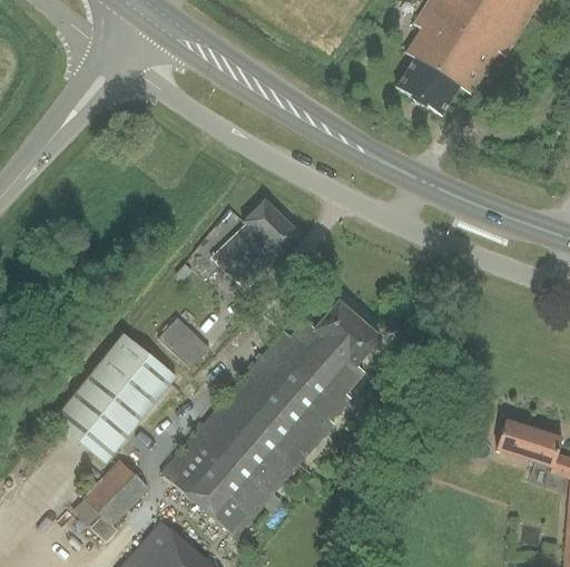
[(475,98),(536,0),(426,0),(412,23),(419,28),(404,52),(413,58),(395,87),(440,115),(458,87),(475,98)]
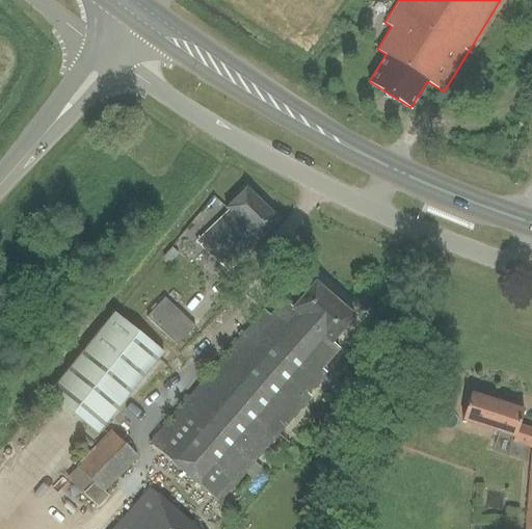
[(197,237),(200,239),(230,269),(281,218),(246,184),(227,204),(215,192),(197,211),(210,225),(197,237)]
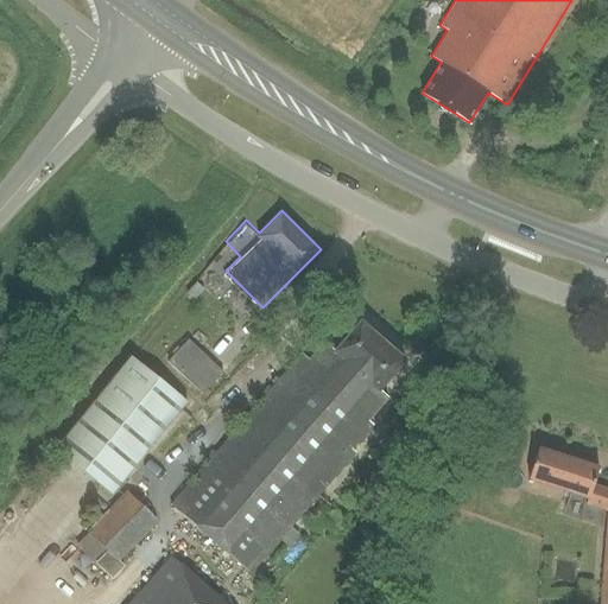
[(170,503),(249,572),(356,450),(352,446),(373,421),(368,417),(388,394),(381,388),(406,360),(361,320),(335,350),(324,341),(309,358),(302,353),(170,503)]
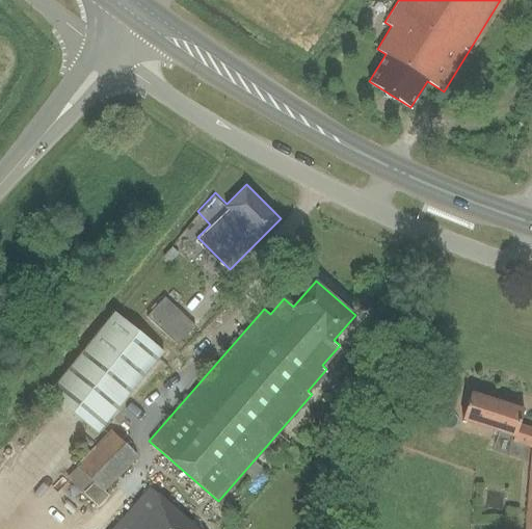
[(164,291),(144,314),(177,343),(197,320),(164,291)]
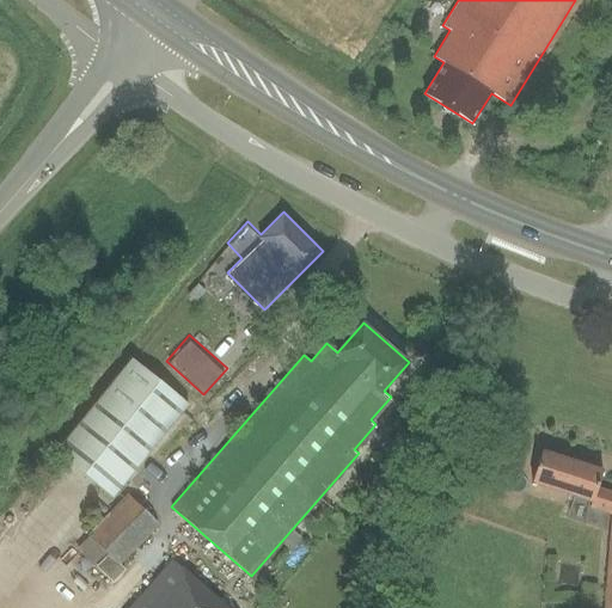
[(133,356),(57,450),(114,496),(189,401),(133,356)]
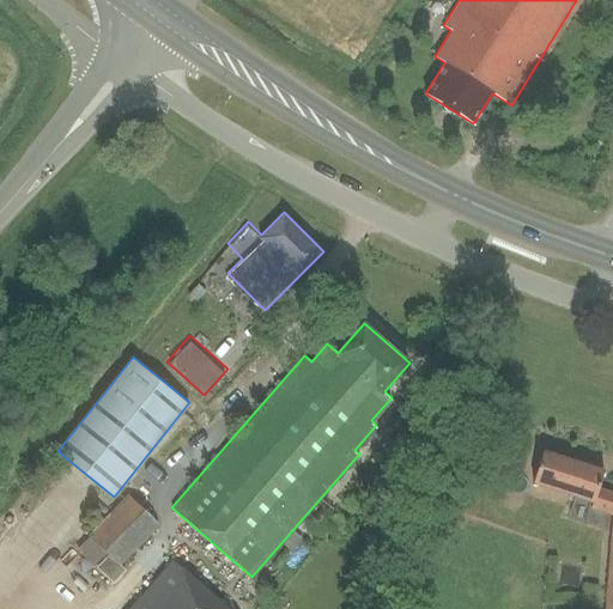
[(612,608),(612,492),(598,486),(604,468),(542,450),(533,482),(594,501),(592,507),(612,515),(604,608),(612,608)]
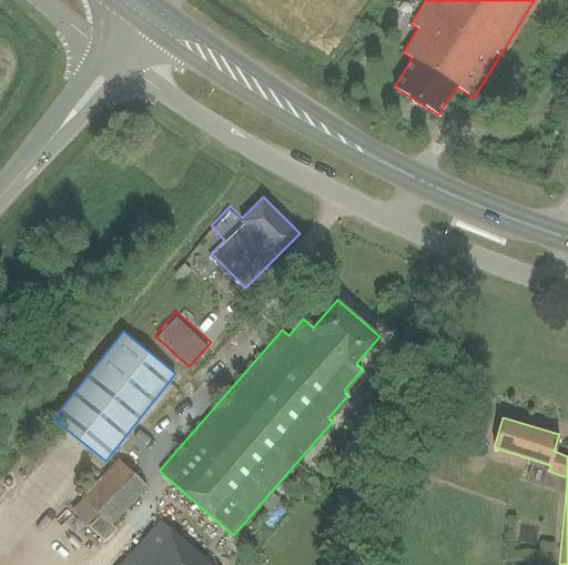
[(72,506),(91,525),(105,538),(117,527),(111,523),(148,485),(120,457),(82,495),(72,506)]
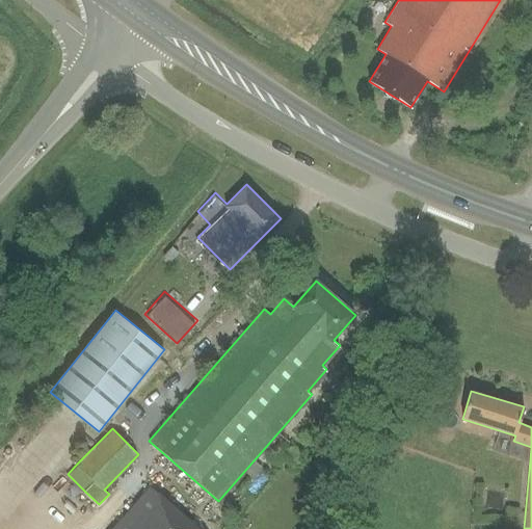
[(196,528),(149,486),(111,528),(196,528)]
